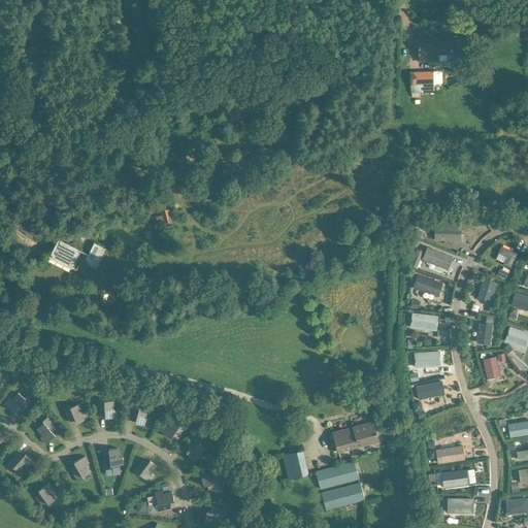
[(40,0),(34,0),(29,6),(36,14),(45,5),(40,0)]
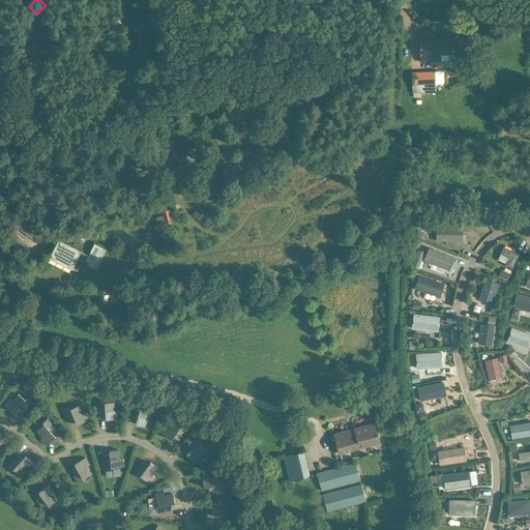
[(431,62),(431,55),(440,55),(440,62),(463,61),(463,52),(459,52),(459,40),(419,41),(421,62),(431,62)]
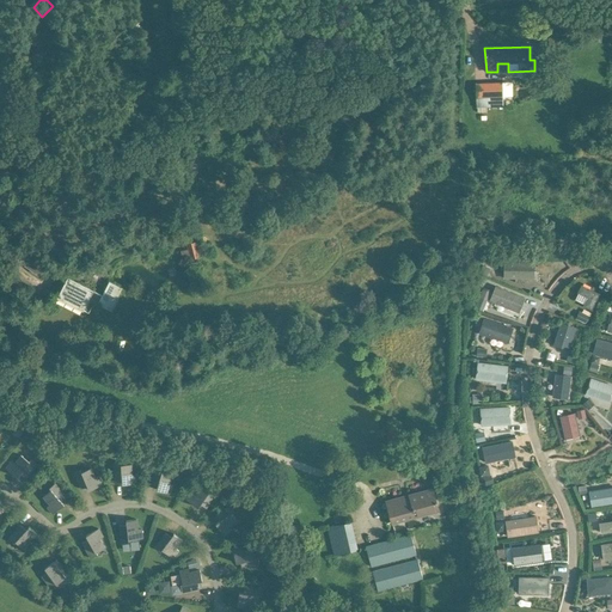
[(512,92),(520,92),(520,77),(510,78),(512,92)]
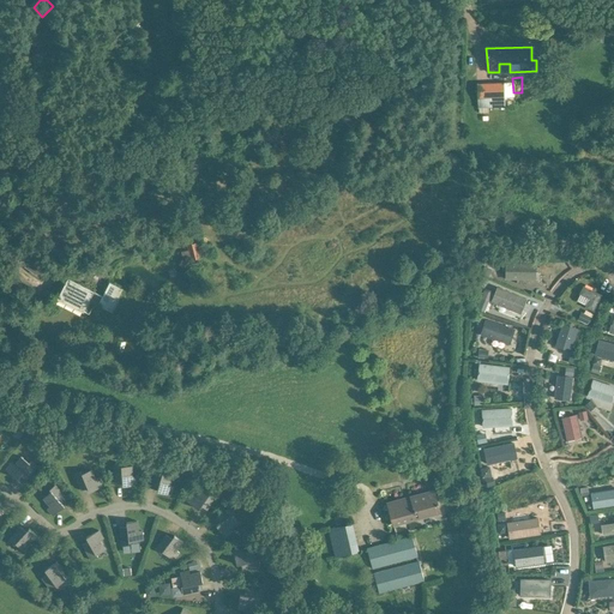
[(504,83),(477,84),(477,108),(505,107),(504,83)]
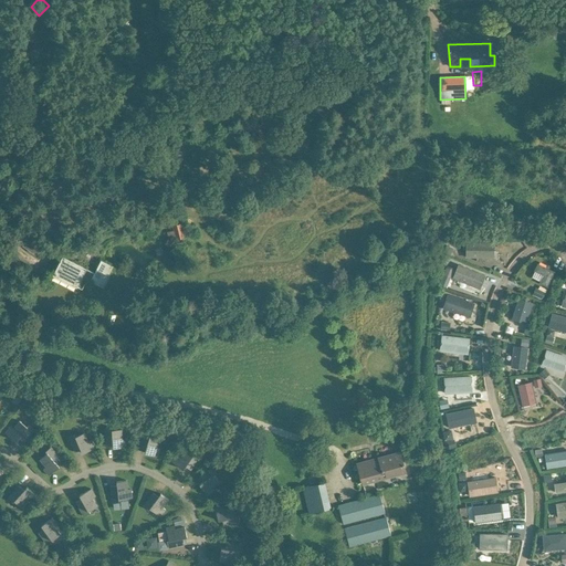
[(169,241),(176,239),(177,243),(186,241),(185,238),(186,238),(182,224),(173,227),(174,231),(167,232),(169,241)]
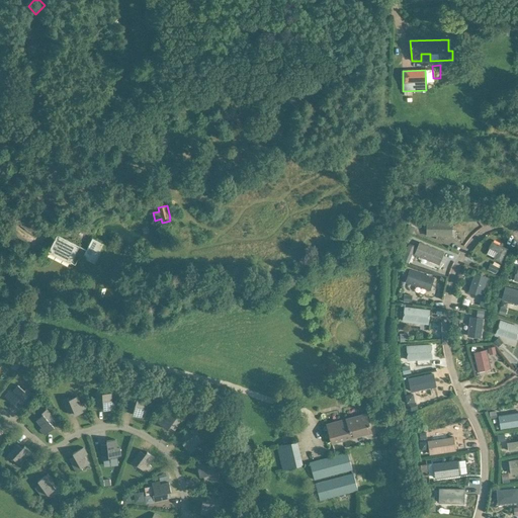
[(452,237),(452,223),(426,222),(426,236),(452,237)]
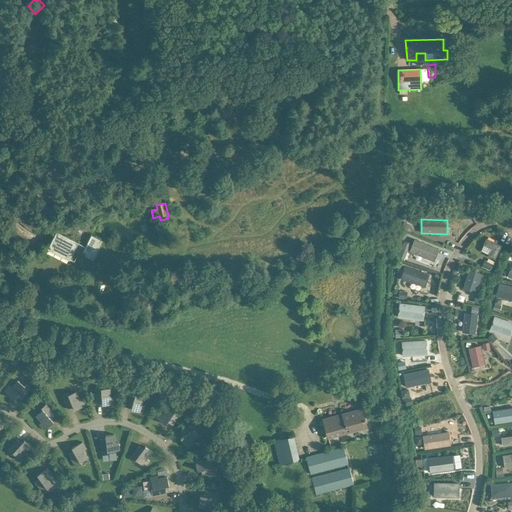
[(93,260),(101,246),(103,242),(91,236),(86,247),(78,243),(57,232),(48,249),(49,249),(47,254),(66,264),(69,259),(74,262),(79,251),(83,253),(82,254),(93,260)]
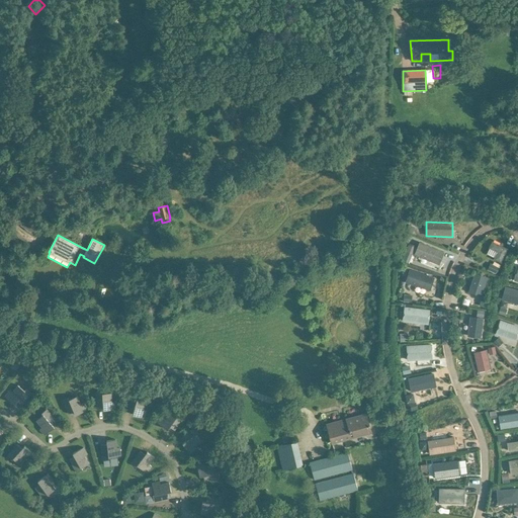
[(492,241),(489,248),(497,253),(494,259),(501,263),(508,249),(492,241)]
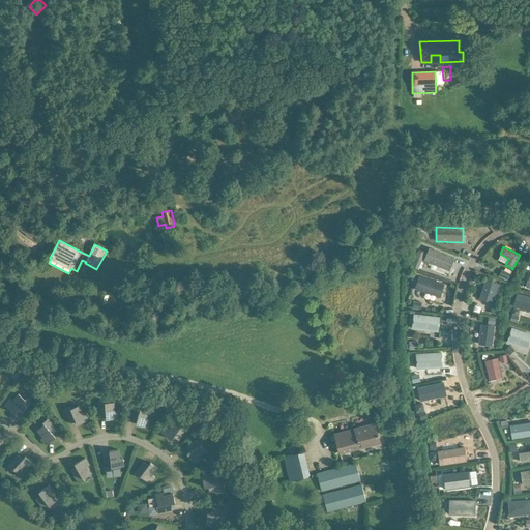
[(423,261),(449,271),(454,258),(430,247),(423,261)]
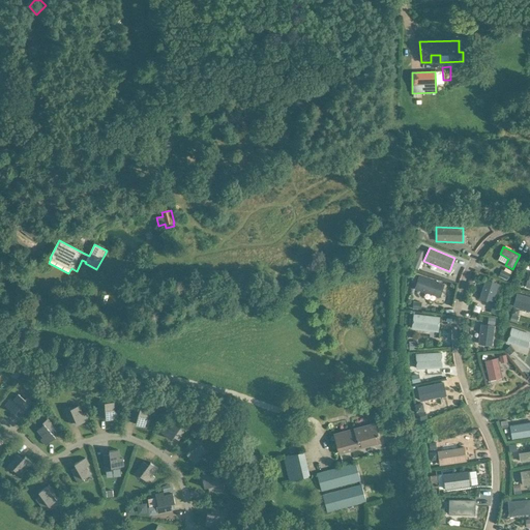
[(415,289),(440,297),(445,284),(419,275),(415,289)]
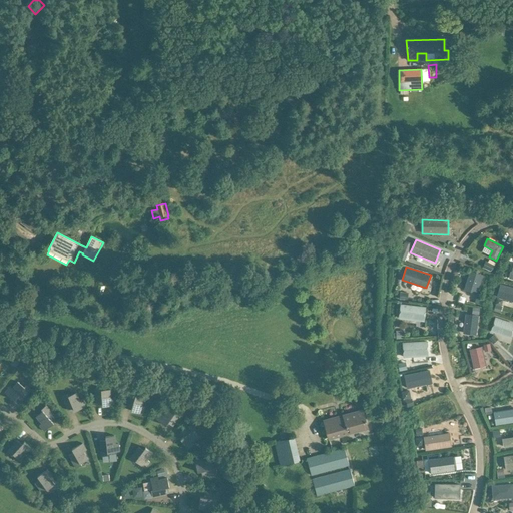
[(470,271),(464,290),(477,294),(483,275),(470,271)]
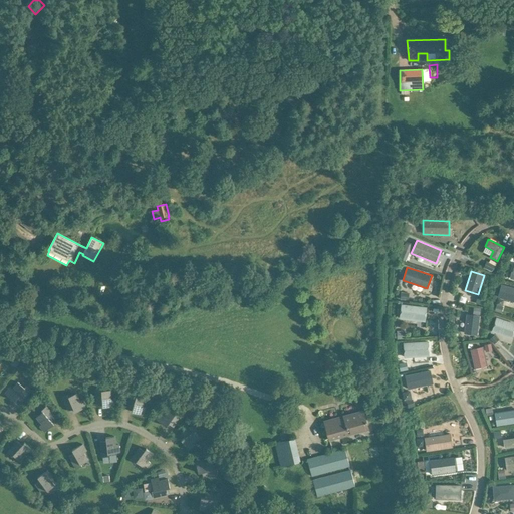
[(513,301),(513,287),(501,284),(498,297),(513,301)]
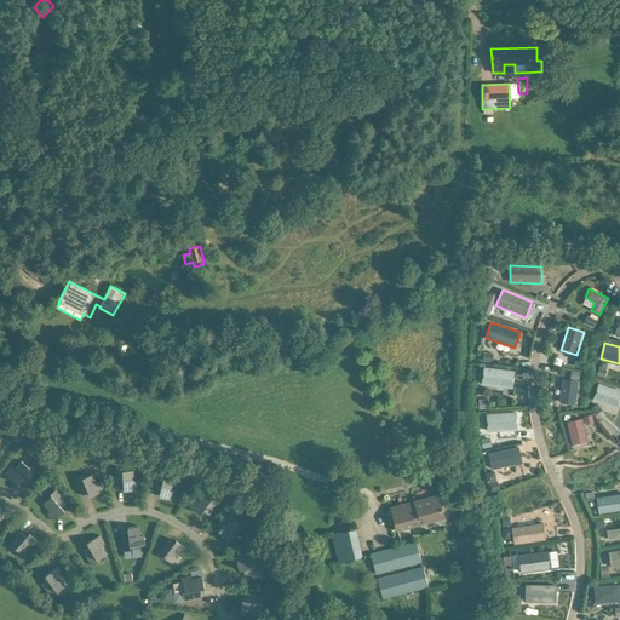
[(484,367),(482,384),(512,388),(515,371),(484,367)]
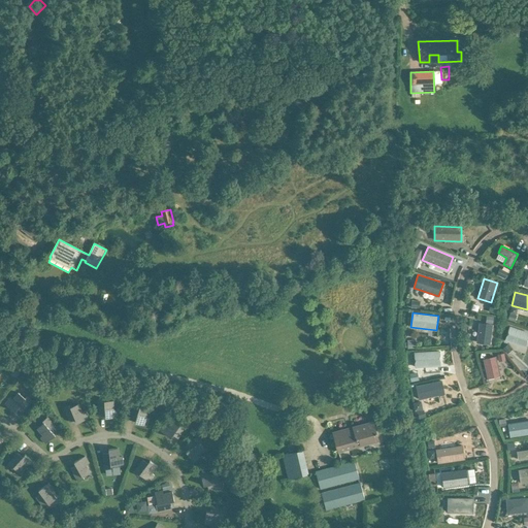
[(492,325),(480,324),(477,337),(480,337),(482,340),(482,342),(490,343),(492,325)]
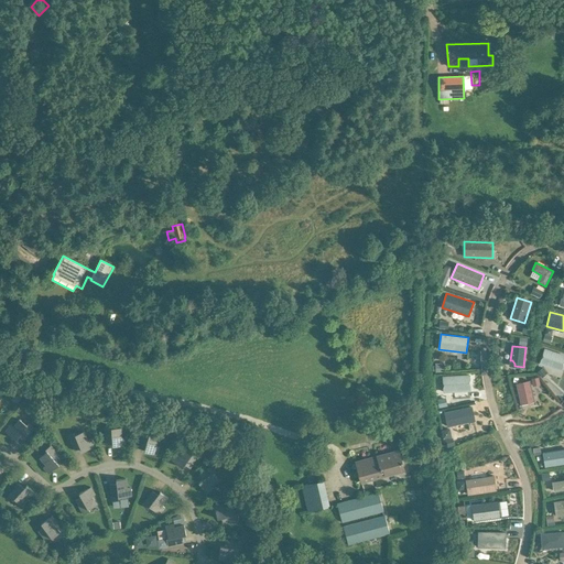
[(561,370),(563,360),(563,356),(544,349),(540,364),(561,370)]
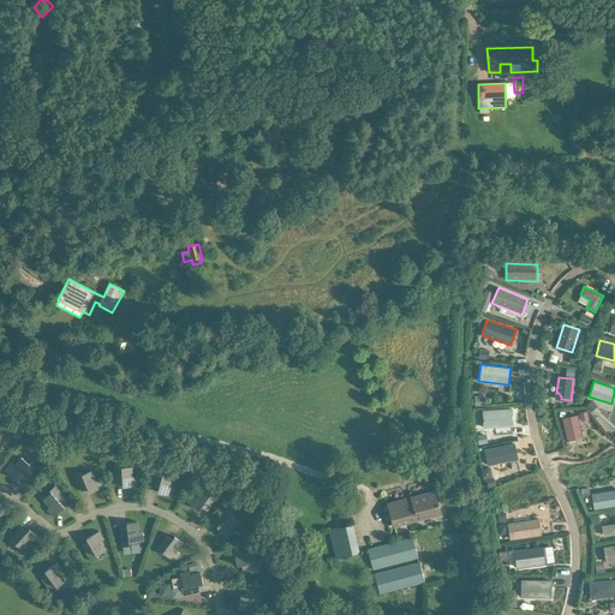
[(596,406),(586,408),(589,417),(598,415),(596,406)]
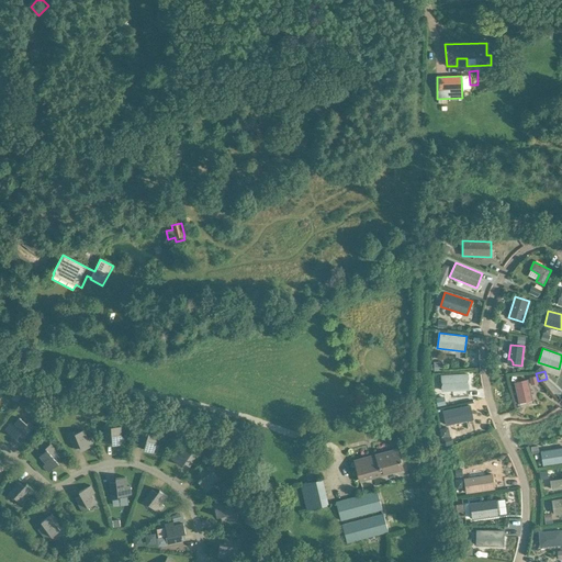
[(468,373),(441,375),(442,392),(469,390),(468,373)]
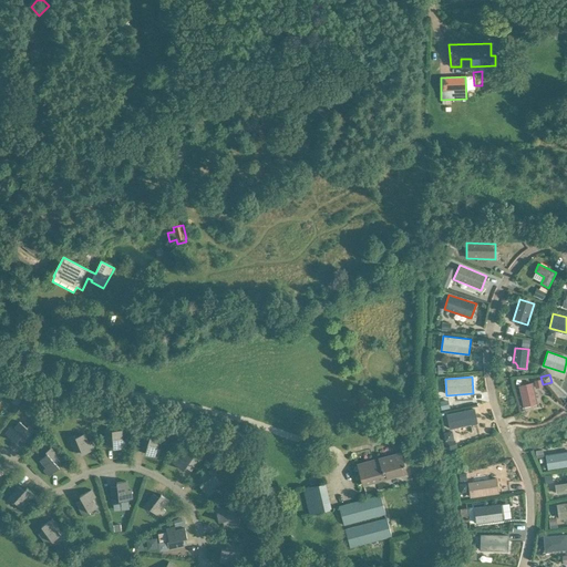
[(533,399),(536,398),(533,383),(519,387),(524,406),(532,404),(532,402),(533,399)]
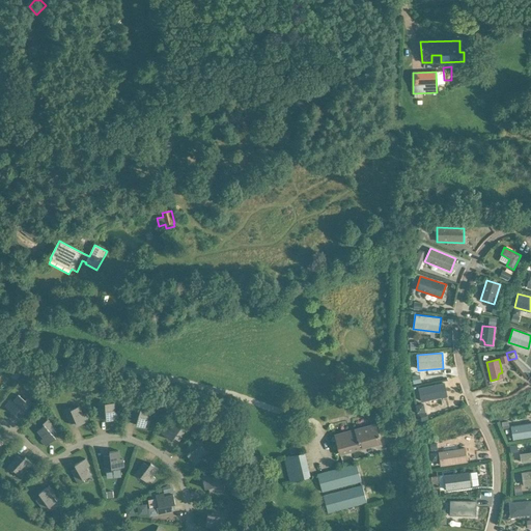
[(421,402),(447,397),(444,383),(418,388),(421,402)]
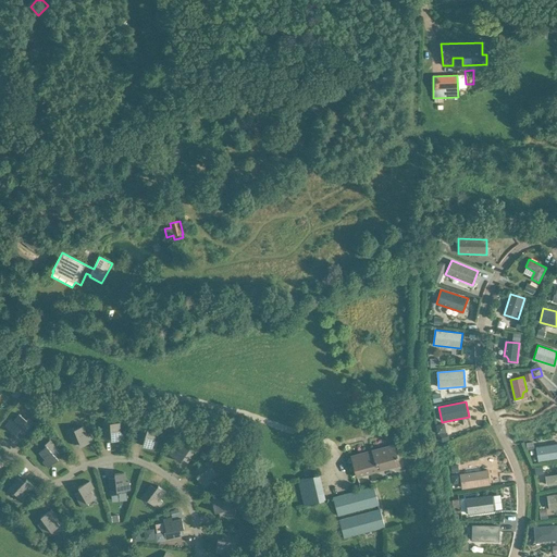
[(13,422),(10,420),(5,426),(15,434),(19,432),(23,435),(33,423),(27,418),(26,420),(19,415),(13,422)]
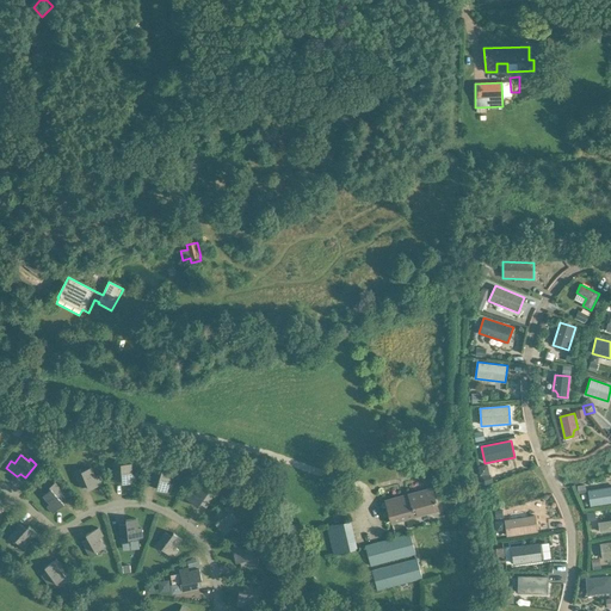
[(113,462),(113,468),(113,480),(121,480),(122,483),(136,483),(135,474),(131,474),(131,463),(121,464),(121,462),(113,462)]
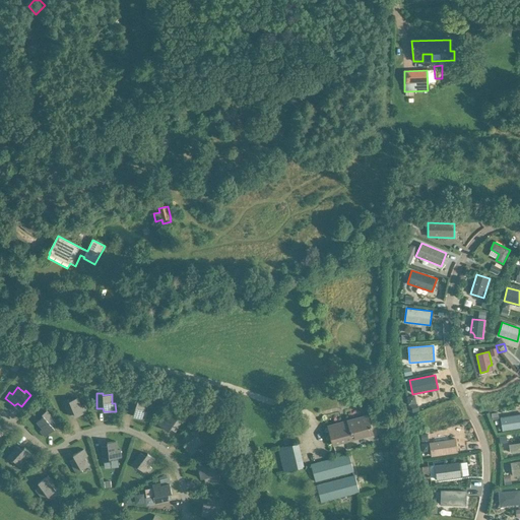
[(132,396),(131,401),(128,410),(134,412),(132,416),(144,419),(146,412),(143,411),(146,402),(138,400),(138,398),(132,396)]
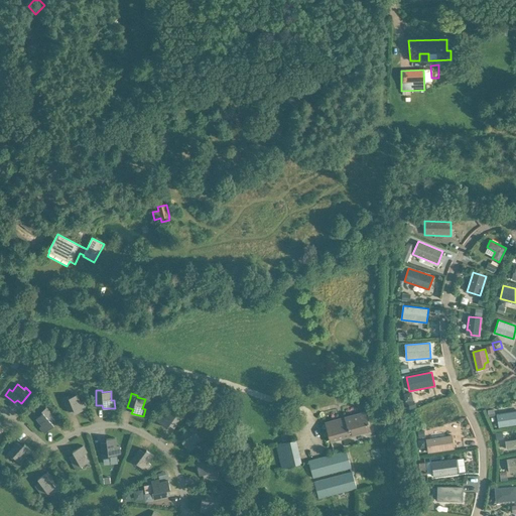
[(411,393),(403,394),(405,402),(413,400),(411,393)]
